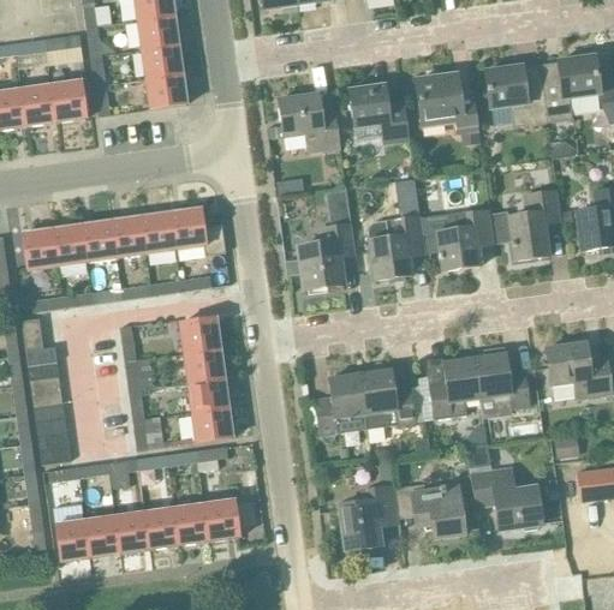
[(97,25),(97,23),(95,0),(82,0),(85,27),(97,25)]
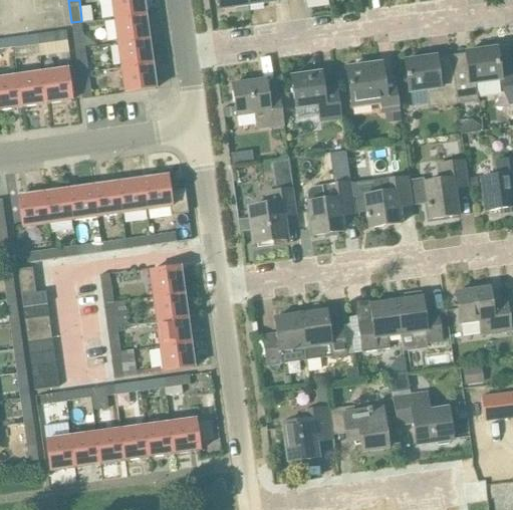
[(112,0),(114,16),(146,12),(144,0),(112,0)]
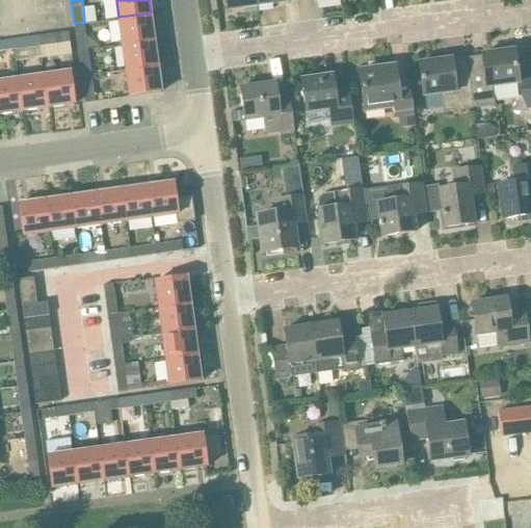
[(154,37),(151,12),(118,17),(123,42),(154,37)]
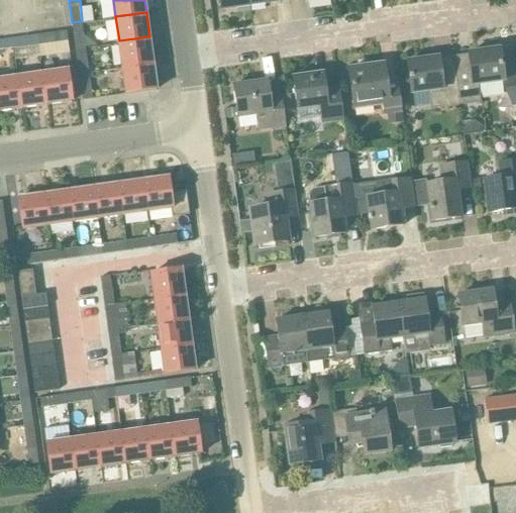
[(82,21),(73,22),(73,26),(76,46),(85,45),(82,21)]
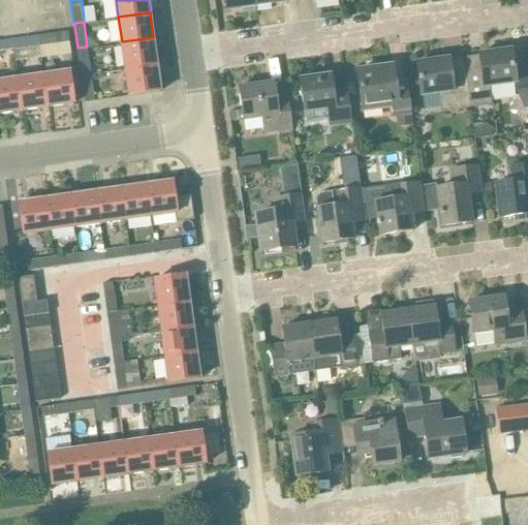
[(38,31),(40,41),(66,38),(64,28),(38,31)]
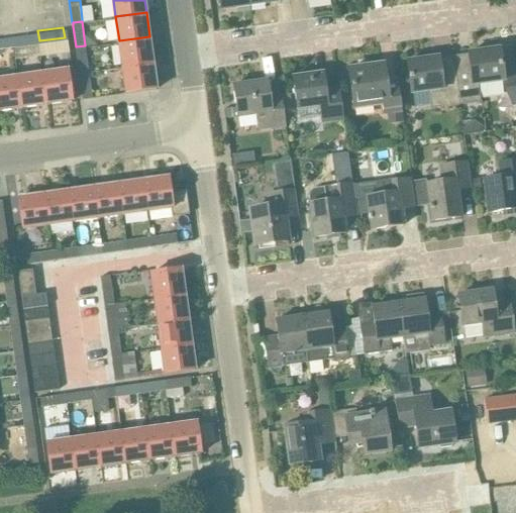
[(37,30),(13,34),(14,44),(39,40),(37,30)]
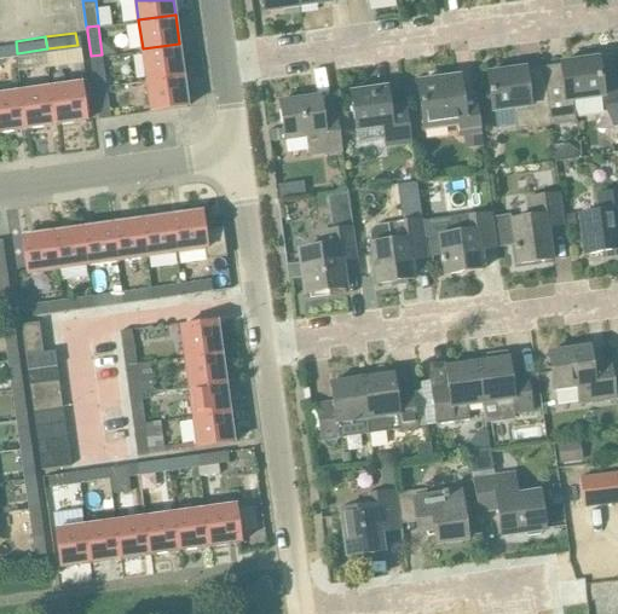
[(16,41),(0,42),(0,56),(17,53),(16,41)]
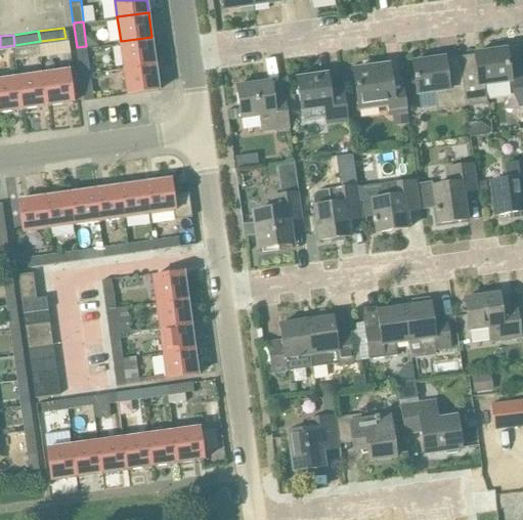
[(156,61),(151,37),(121,41),(124,67),(156,61)]
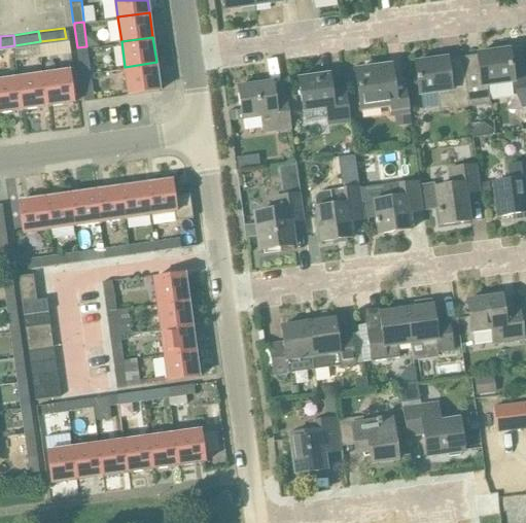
[(77,47),(80,73),(91,71),(86,46),(77,47)]
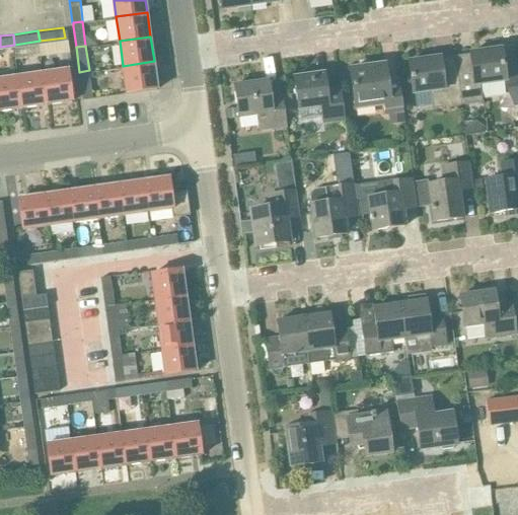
[(473,67),(458,69),(462,102),(485,99),(482,82),(505,78),(506,78),(507,85),(517,83),(517,68),(516,60),(505,62),(503,46),(471,51),(473,67)]
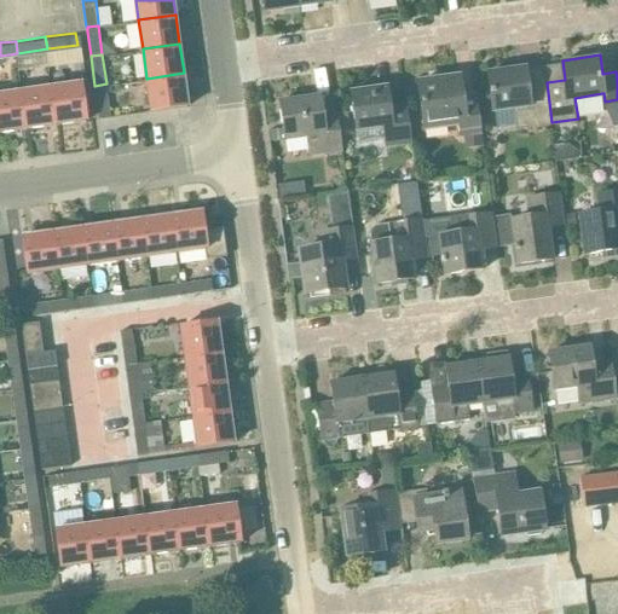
[(526,65),(489,71),(492,90),(495,109),(514,106),(518,127),(527,126),(552,122),(547,82),(529,85),(526,65)]
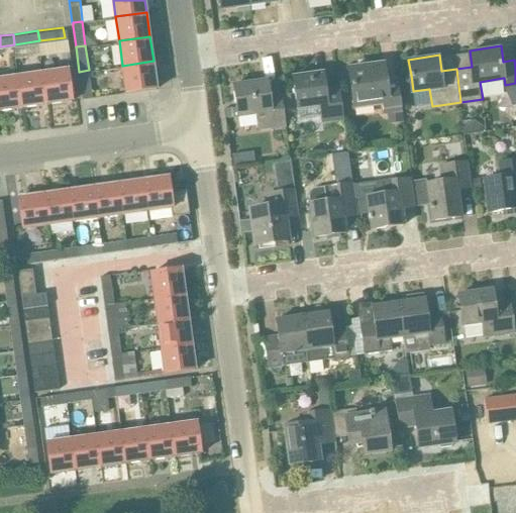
[(157,87),(153,61),(122,66),(126,91),(157,87)]
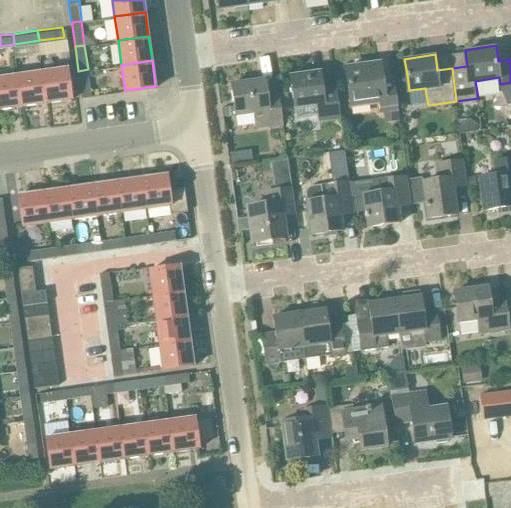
[(397,91),(395,76),(383,77),(380,61),(347,66),(352,105),(379,101),(380,110),(385,109),(386,120),(401,118),(399,107),(397,91)]
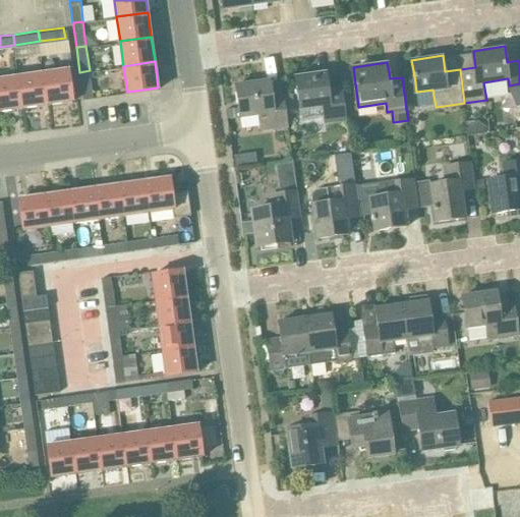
[(44,71),(48,103),(73,99),(69,68),(44,71)]
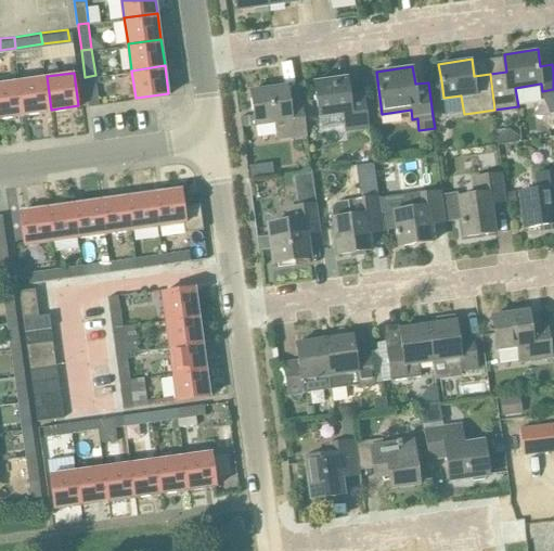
[(95,75),(85,77),(89,104),(100,102),(97,87),(95,75)]
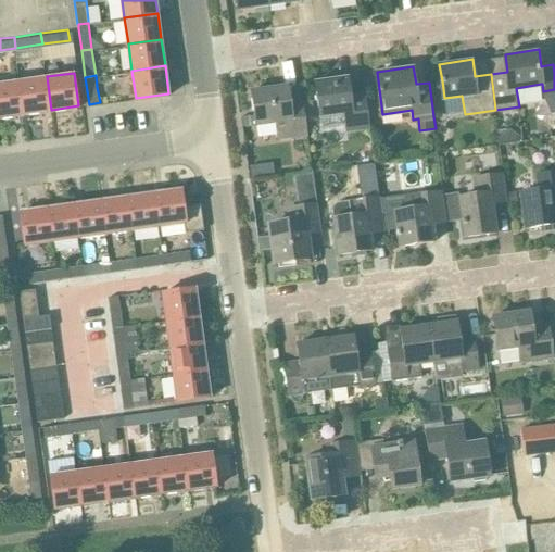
[(51,110),(47,76),(20,80),(25,113),(51,110)]
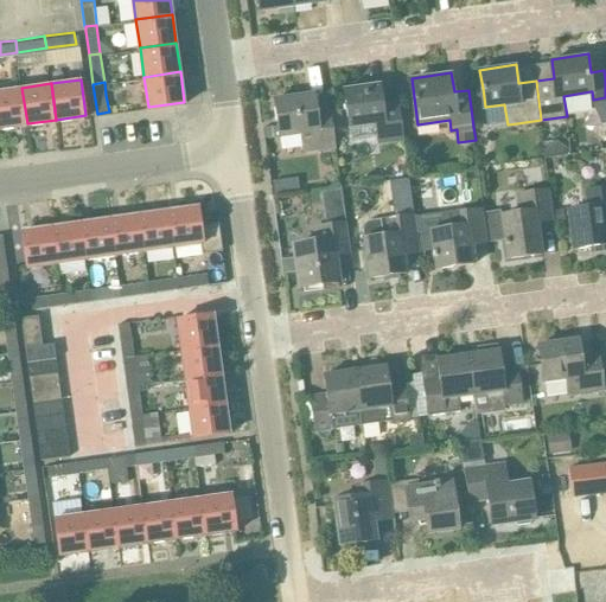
[(381,83),(345,88),(350,127),(353,126),(355,135),(378,132),(380,142),(406,139),(400,101),(384,103),(381,83)]
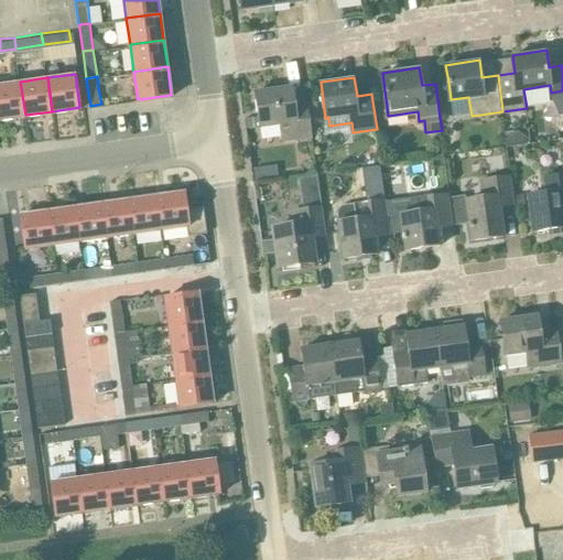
[(0,118),(25,115),(20,82),(0,84),(0,118)]
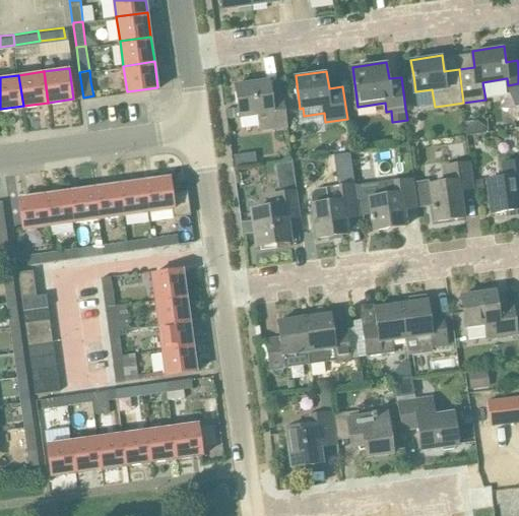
[(272,95),(269,79),(236,84),(241,116),(259,113),(261,129),(288,125),(283,93),(272,95)]
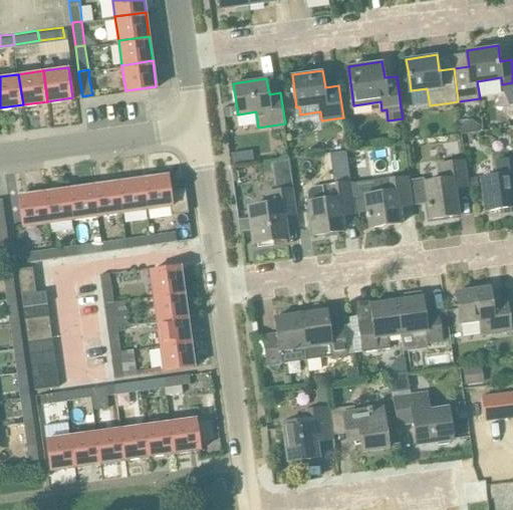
[(473,129),(471,115),(460,117),(461,130),(473,129)]
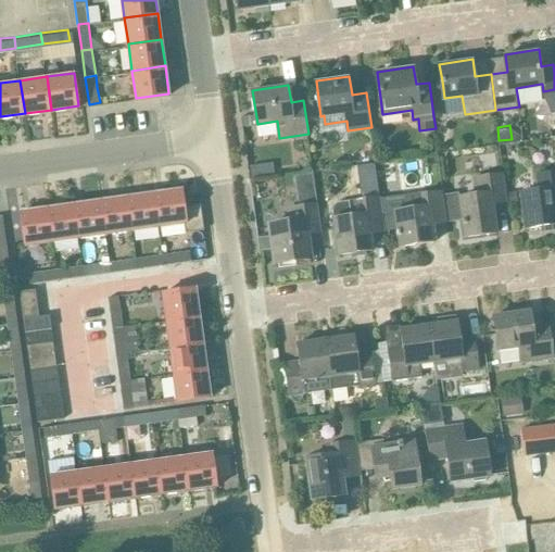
[(262,162),(250,163),(252,175),(264,174),(262,162)]
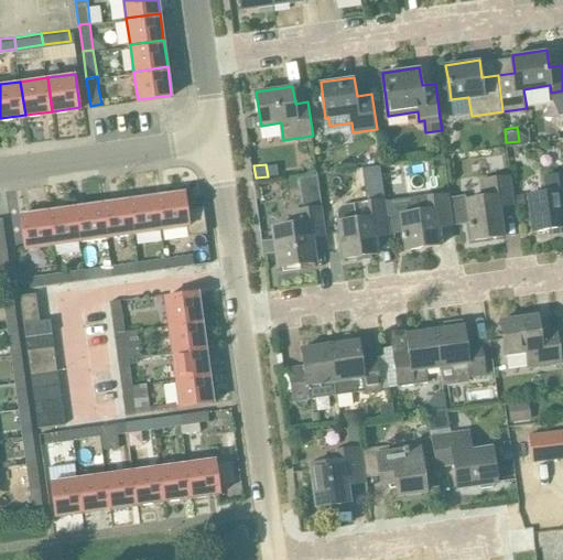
[(544,192),(529,194),(534,229),(562,225),(562,171),(549,174),(542,175),(544,192)]
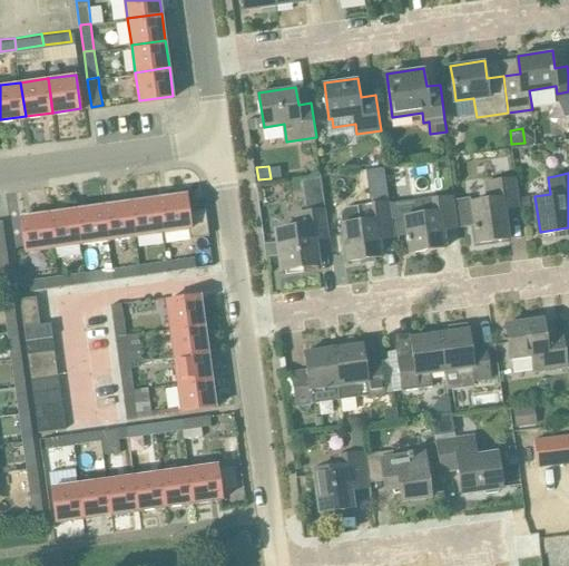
[(472,203),(458,205),(460,225),(476,223),(478,241),(511,236),(507,206),(521,204),(517,175),(486,179),(489,198),(472,201),(472,203)]
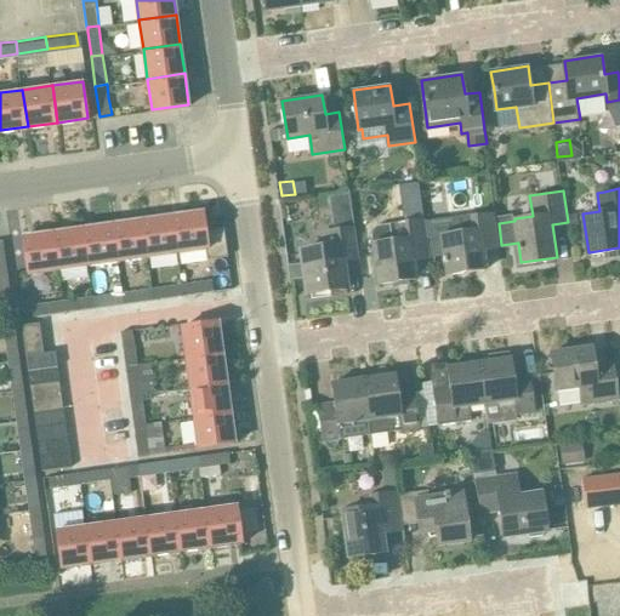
[(203,210),(172,215),(177,251),(206,247),(208,256),(228,254),(223,224),(205,227),(203,210)]
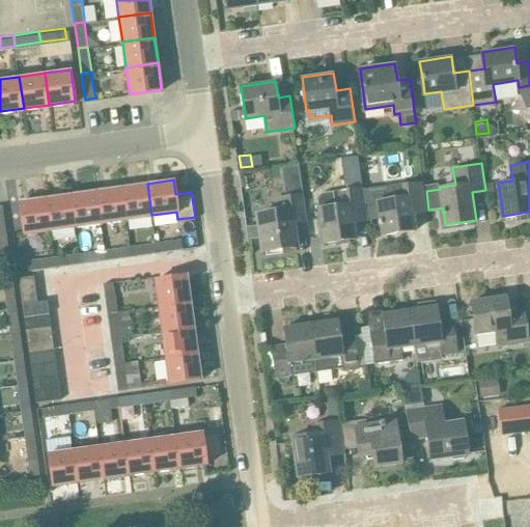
[(393,198),(379,200),(383,233),(416,229),(413,212),(428,210),(426,191),(424,181),(409,183),(408,181),(392,183),(394,198),(393,198)]
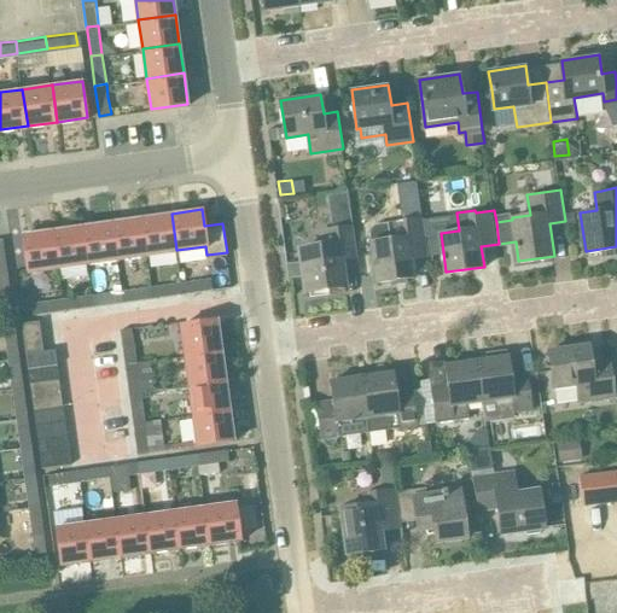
[(147,255),(176,250),(172,214),(141,217),(147,255)]
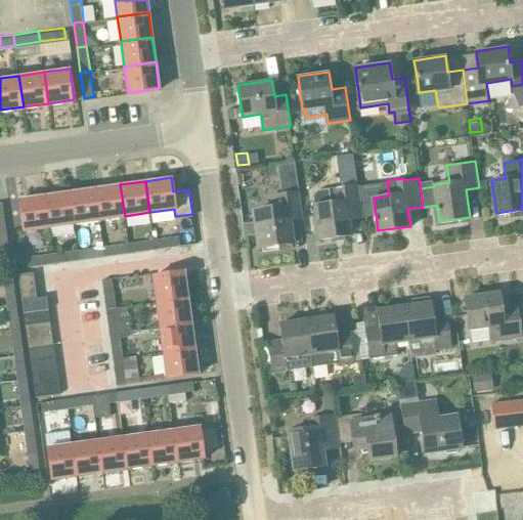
[(364,215),(359,182),(318,189),(315,191),(314,195),(315,205),(320,239),(351,233),(349,217),(364,215)]
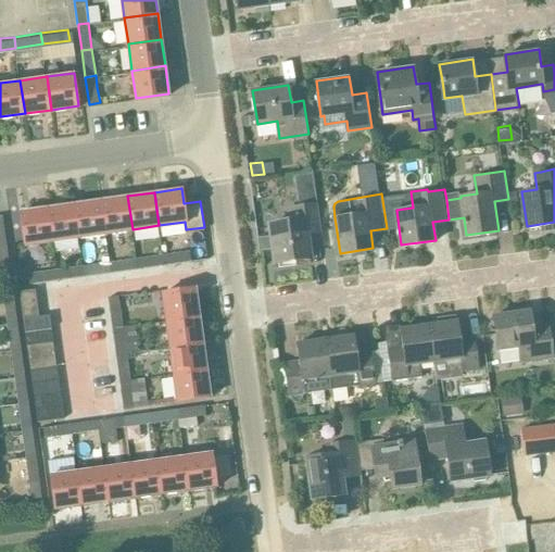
[(105,233),(133,229),(127,196),(101,200),(105,233)]
